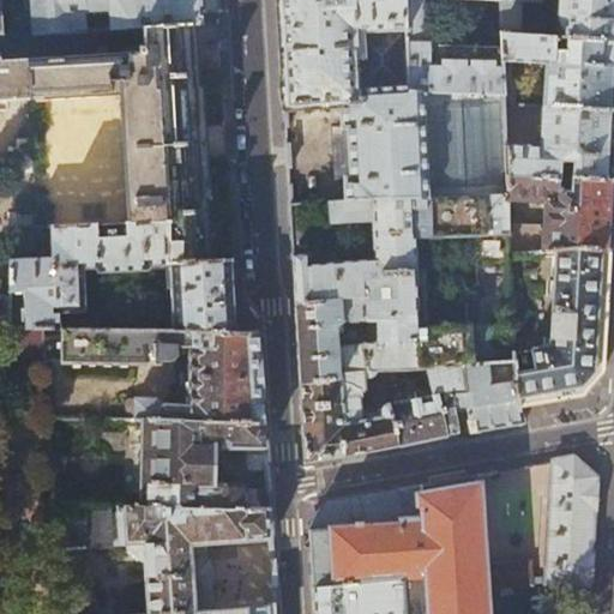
[(29,0),(31,32),(86,29),(85,12),(104,11),(106,28),(143,26),(193,23),(200,23),(200,11),(218,11),(217,0),(29,0)]
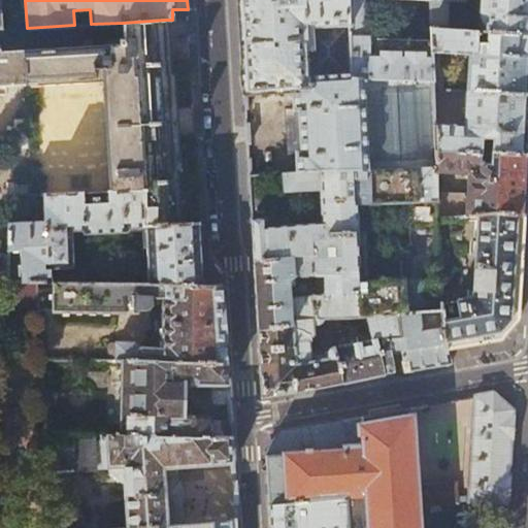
[(238,0),(240,27),(244,94),(294,91),(309,90),(304,0),(238,0)]
